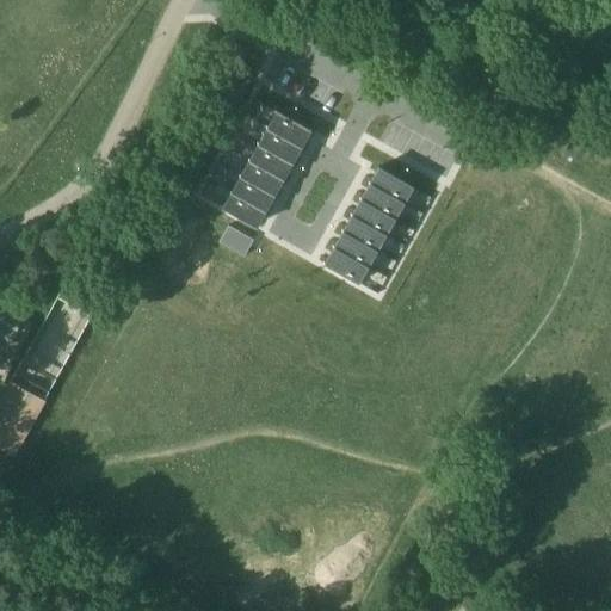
[(266,128),(302,147),(301,146),(303,141),(307,136),(309,130),(310,131),(312,130),(276,110),(276,111),(275,111),(276,112),(267,127),(266,127),(266,128)]
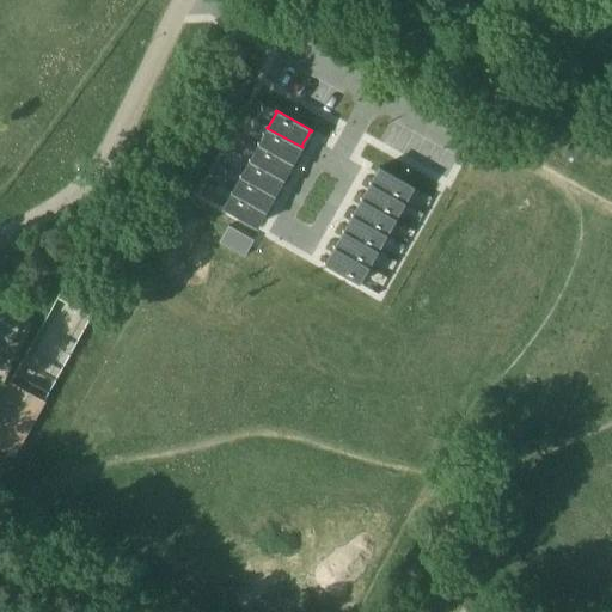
[(301,148),(303,147),(267,128),(268,129),(259,144),(258,142),(257,144),(293,164),(293,163),(292,161),(295,157),(298,152),(300,147),(301,148)]
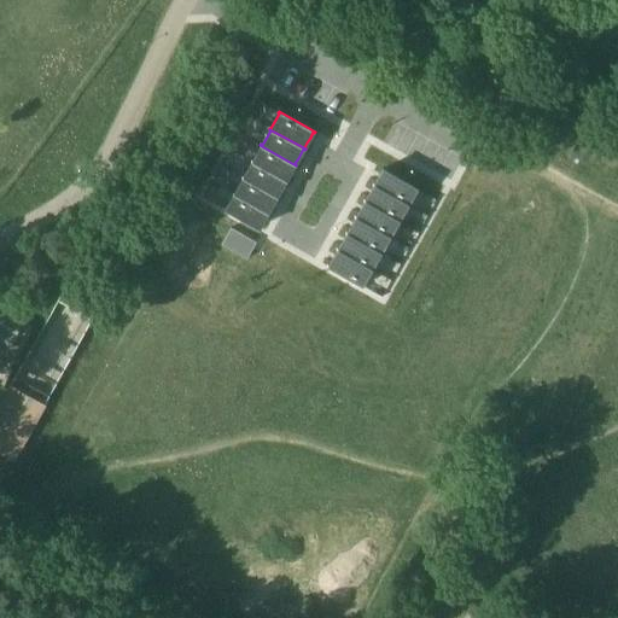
[(251,161),(286,181),(287,180),(286,180),(289,175),(291,170),(295,165),(296,165),(260,145),(260,146),(261,146),(252,161),(251,161)]
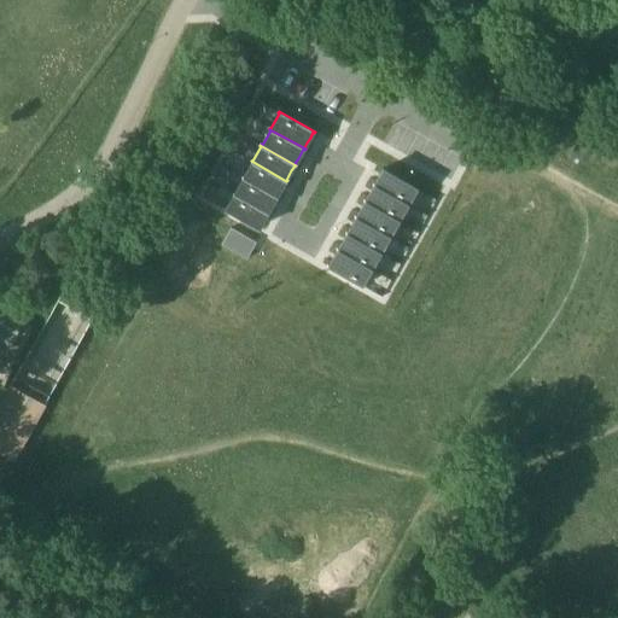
[(575,146),(570,155),(581,161),(583,156),(586,152),(587,151),(586,150),(576,145),(575,146)]
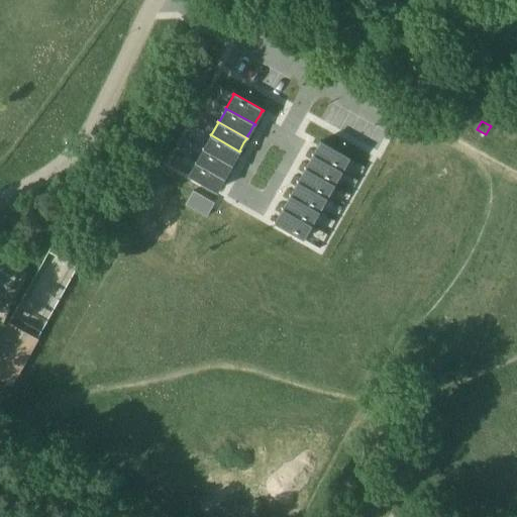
[(202,148),(232,165),(231,164),(234,160),(236,156),(238,151),(239,152),(239,151),(210,134),(210,135),(204,148),(203,147),(202,148)]
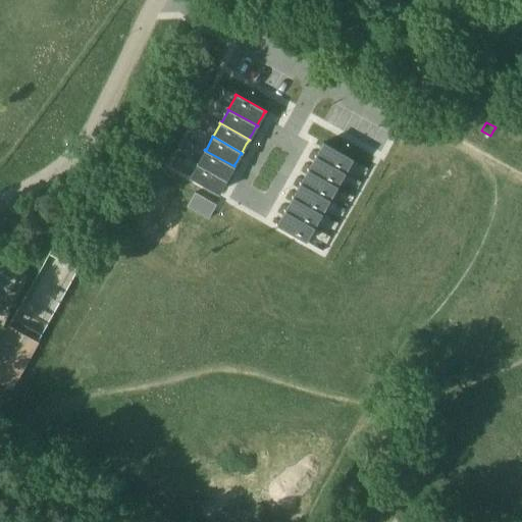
[(345,172),(352,159),(348,157),(323,143),(321,148),(318,152),(316,156),(315,155),(315,156),(341,170),(344,172),(345,173),(346,172),(345,172)]
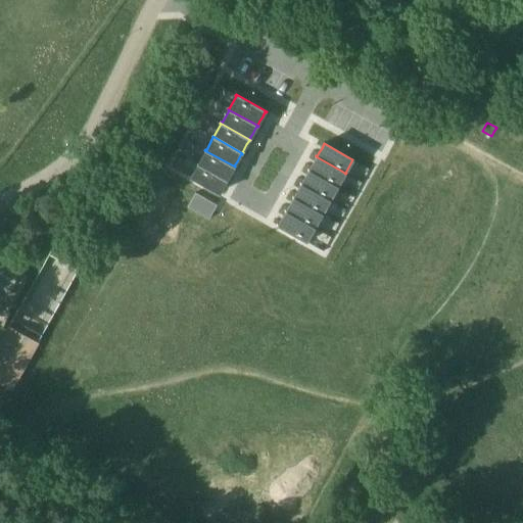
[(235,168),(235,167),(204,150),(205,151),(198,163),(197,162),(197,163),(227,181),(228,180),(227,180),(229,176),(231,171),(234,168),(235,168)]
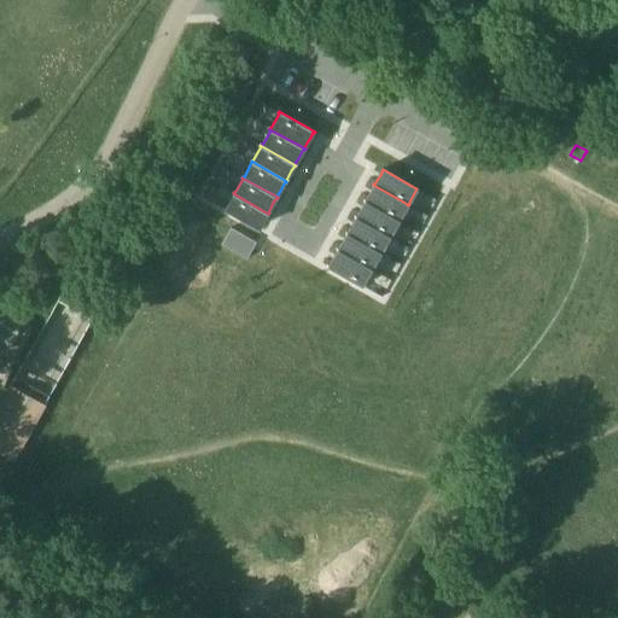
[(408,205),(407,204),(403,202),(373,185),(372,186),(373,186),(371,191),(368,196),(365,200),(363,200),(395,219),(397,220),(398,221),(400,221),(400,220),(398,220),(407,205),(408,205)]
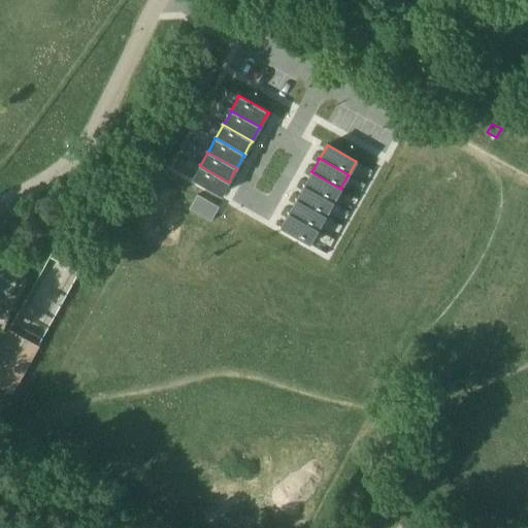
[(229,183),(199,165),(198,166),(199,166),(193,178),(192,179),(221,195),(224,191),(226,187),(228,183),(229,183)]
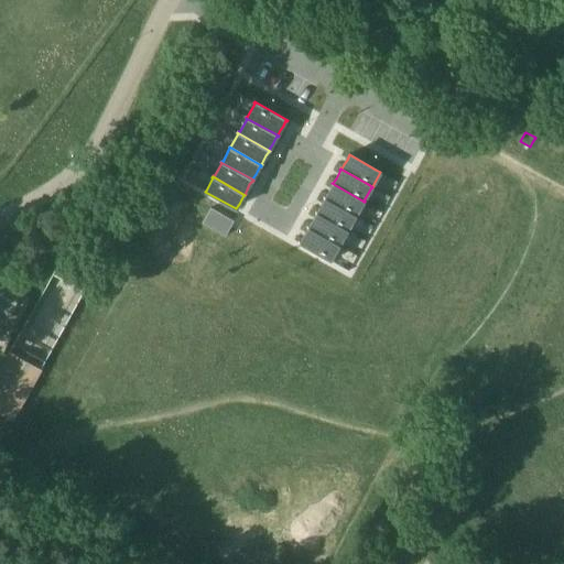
[(324,198),(356,216),(357,216),(356,215),(362,202),(364,203),(365,202),(364,202),(362,201),(360,199),(332,183),(332,184),(333,185),(331,190),(327,194),(325,198),(324,197),(324,198)]
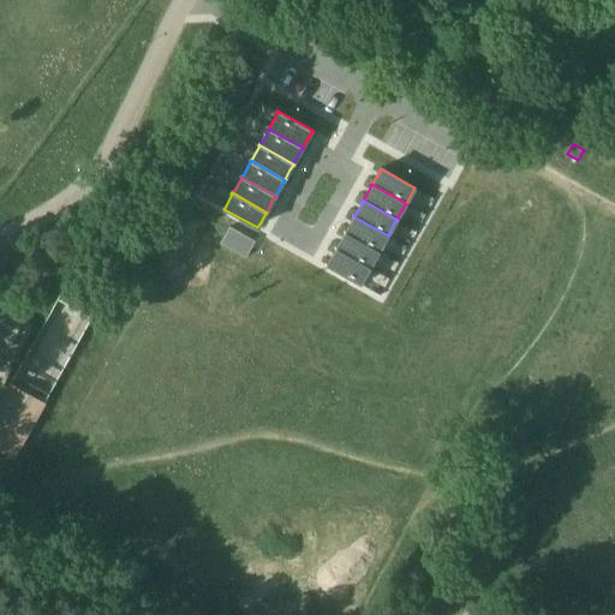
[(344,232),(376,250),(380,252),(380,251),(378,251),(387,237),(388,237),(388,236),(353,216),(352,216),(353,218),(351,222),(348,227),(345,232),(344,232)]
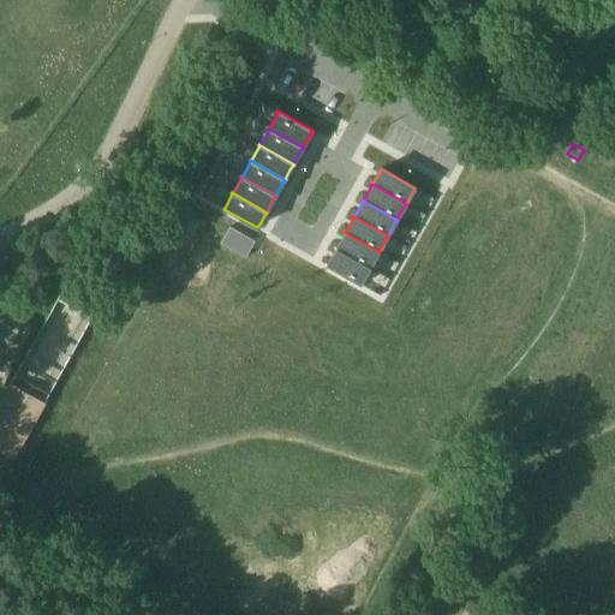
[(251,248),(255,242),(230,227),(220,244),(245,258),(251,248)]
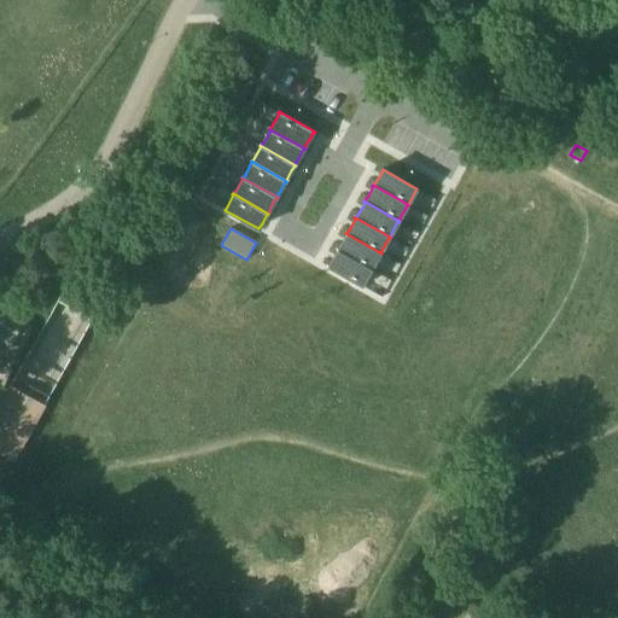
[(368,268),(372,269),(372,268),(379,254),(380,254),(382,254),(378,251),(345,233),(345,234),(347,234),(343,239),(340,244),(338,249),(337,249),(337,250),(368,268)]
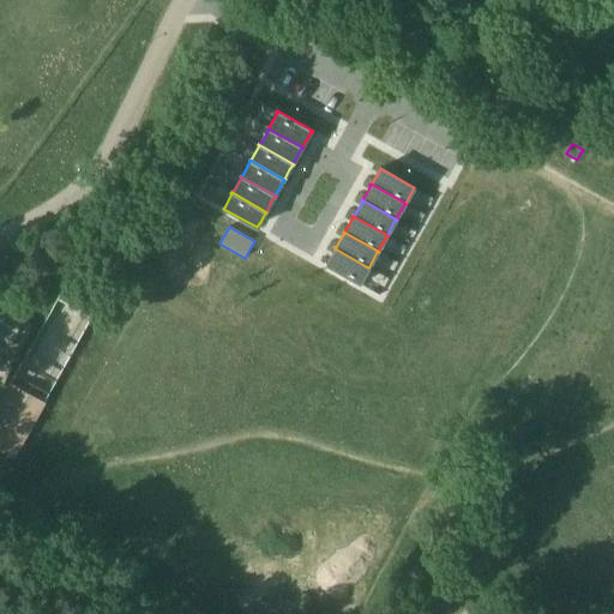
[(369,269),(369,268),(366,266),(335,248),(333,248),(335,250),(332,254),(329,259),(326,264),(325,264),(325,265),(324,265),(360,286),(360,284),(361,283),(360,283),(368,268),(369,269)]
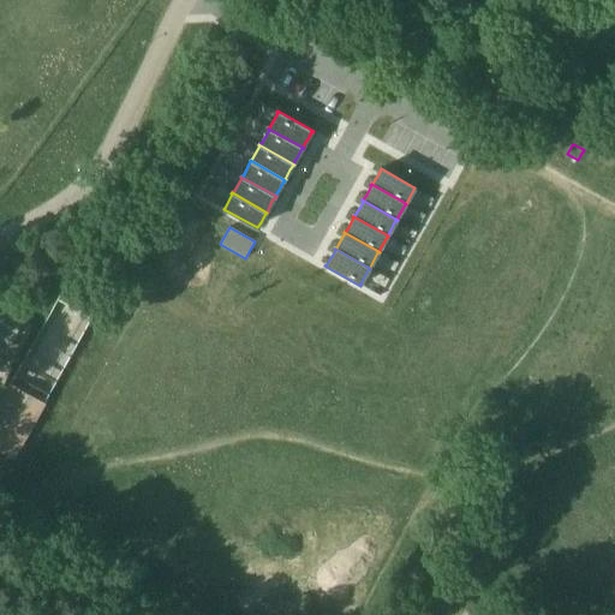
[(106,293),(71,274),(0,401),(0,449),(13,458),(45,402),(45,401),(106,293)]
